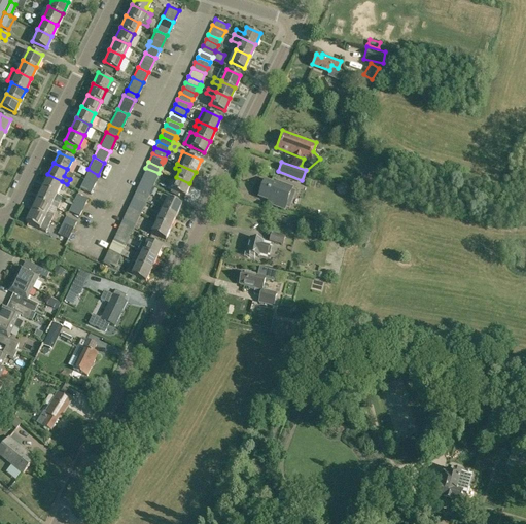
[(145,168),(143,173),(155,179),(159,173),(145,168)]
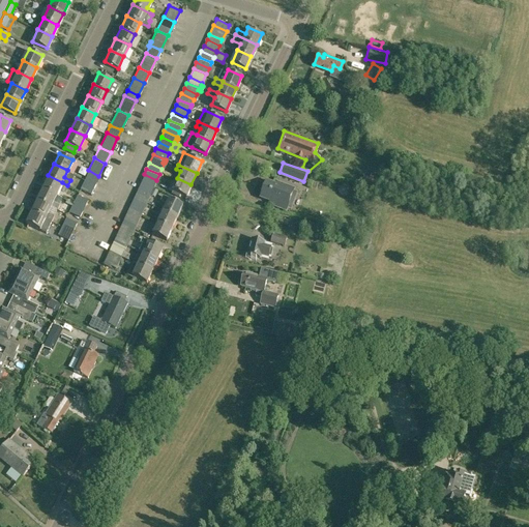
[(85,175),(96,181),(98,176),(88,170),(85,175)]
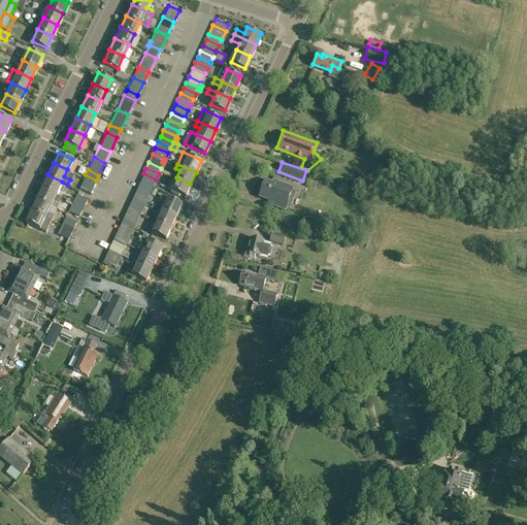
[(362,172),(361,178),(366,179),(377,182),(380,173),(368,170),(368,173),(362,172)]
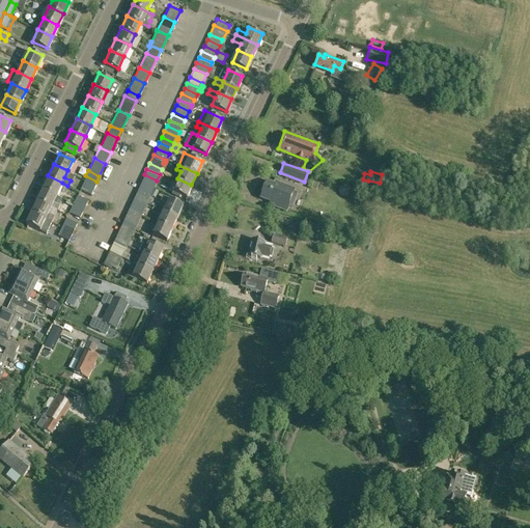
[(144,174),(141,179),(154,186),(157,181),(144,174)]
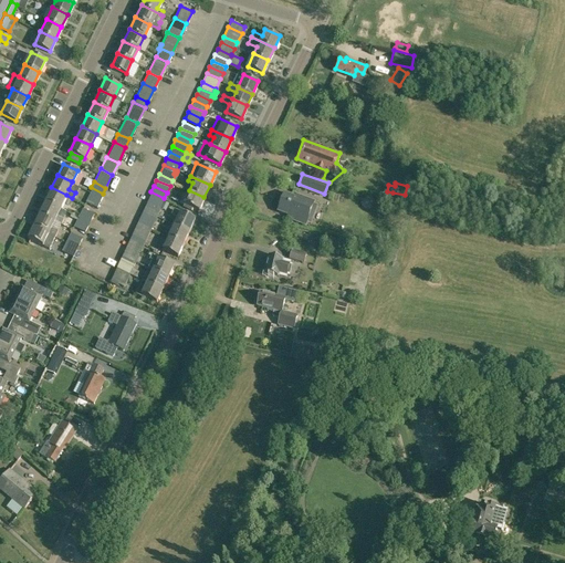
[(51,187),(45,199),(60,207),(66,195),(51,187)]
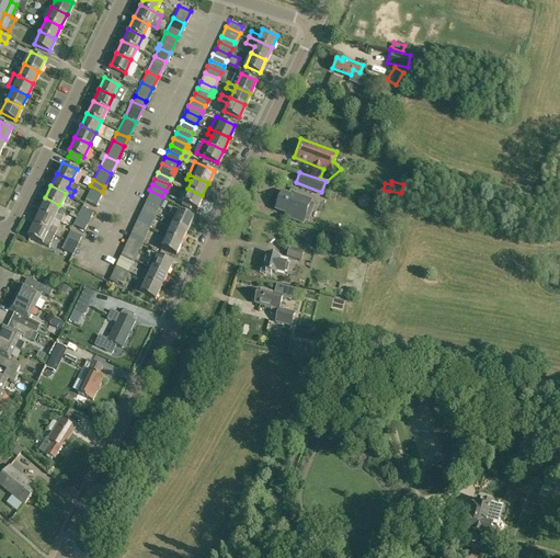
[(84,198),(95,204),(102,192),(90,185),(84,198)]
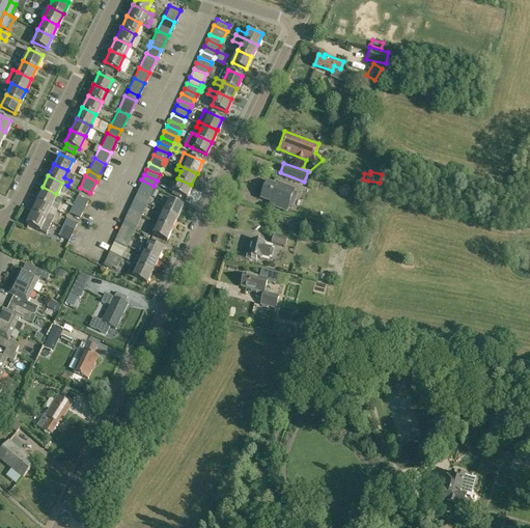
[(172,190),(186,196),(191,185),(177,178),(172,190)]
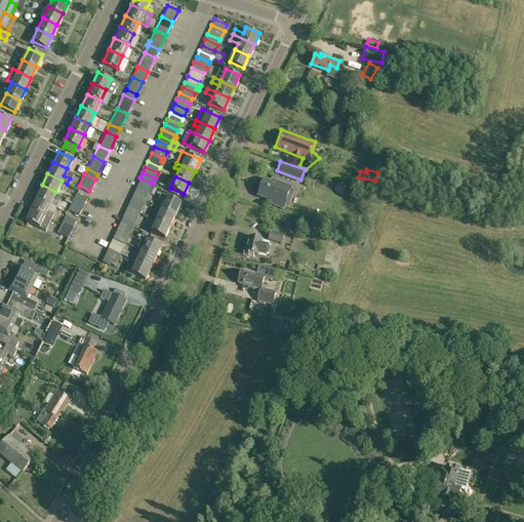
[(139,177),(136,184),(150,190),(152,184),(139,177)]
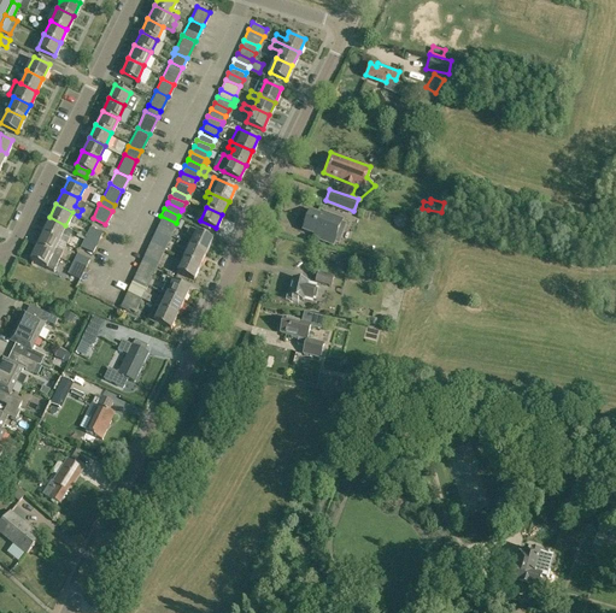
[(322,210),(321,212),(310,208),(303,228),(315,233),(314,235),(332,242),(333,240),(339,242),(346,222),(340,219),(341,217),(322,210)]
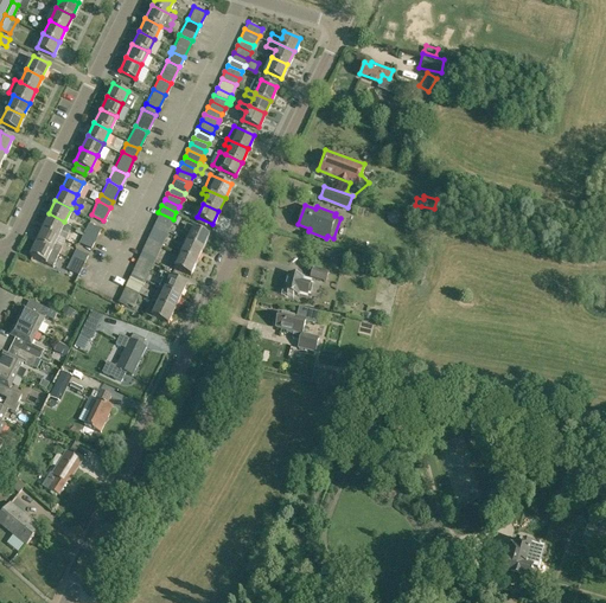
[(158,212),(155,218),(170,225),(173,219),(158,212)]
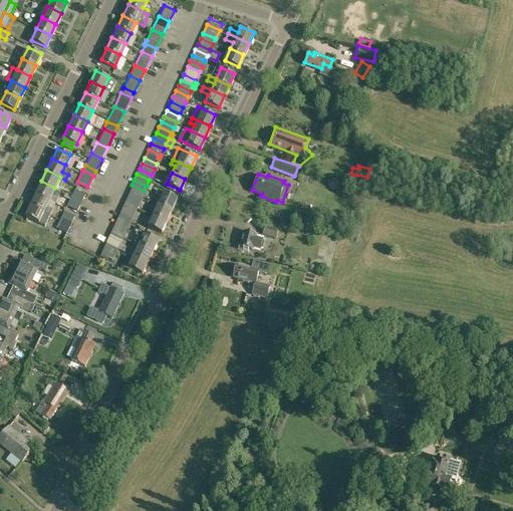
[(41,181),(36,192),(49,199),(55,202),(57,197),(51,194),(54,188),(41,181)]
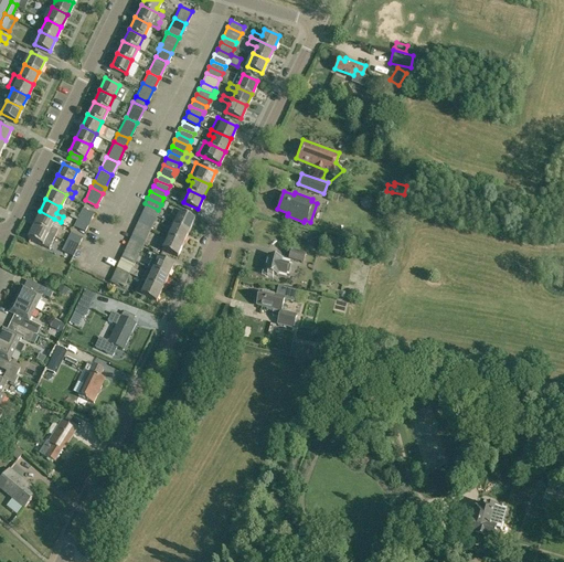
[(145,203),(141,210),(156,216),(158,210),(145,203)]
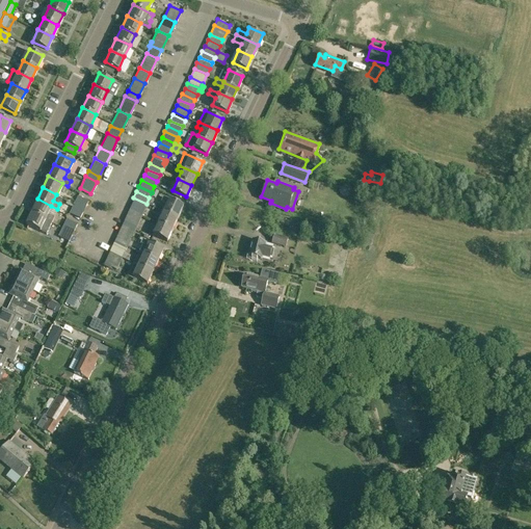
[(72,205),(83,210),(88,200),(77,193),(72,205)]
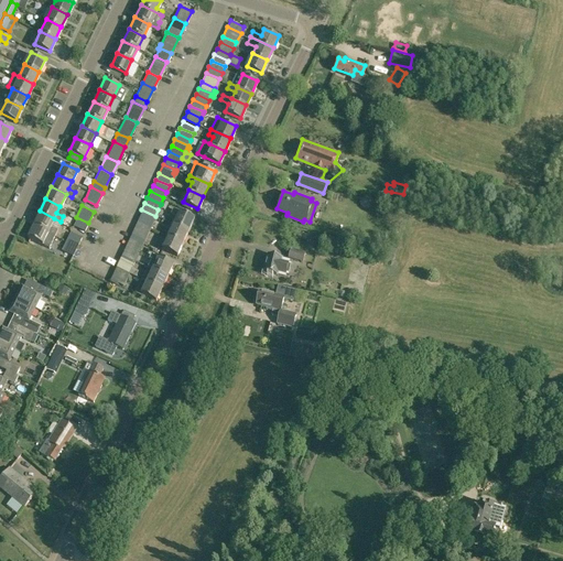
[(173,223),(187,229),(194,216),(173,206),(170,212),(176,215),(173,223)]
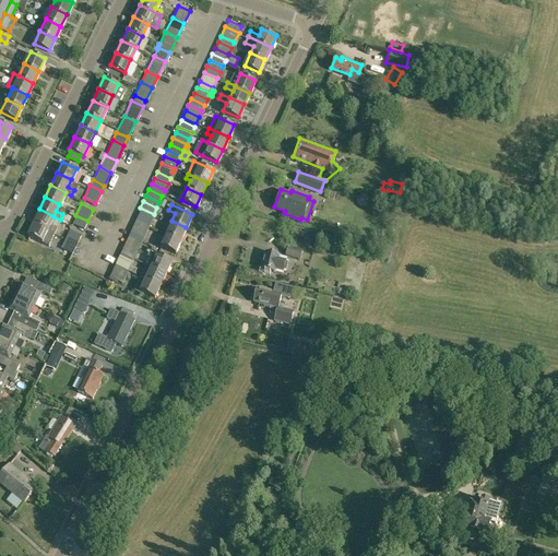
[(140,208),(135,217),(150,223),(154,214),(140,208)]
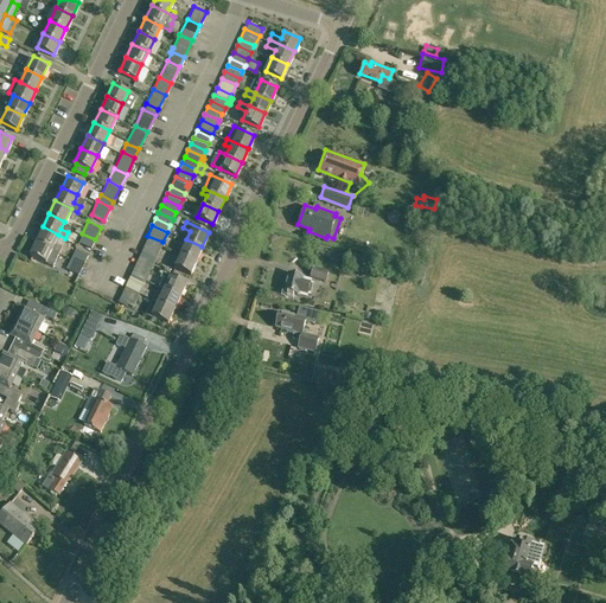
[(36,239),(58,251),(61,245),(55,242),(58,235),(43,226),(36,239)]
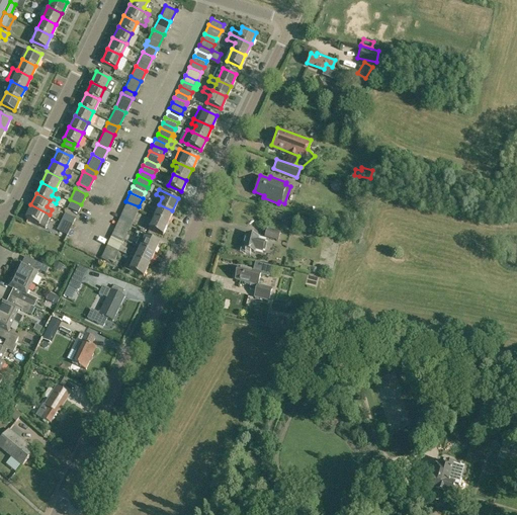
[(67,205),(77,210),(81,204),(70,199),(67,205)]
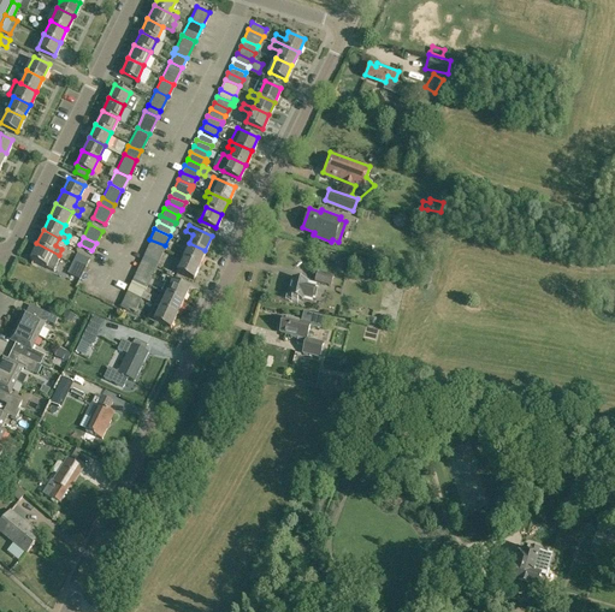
[(149,239),(147,245),(161,253),(165,245),(149,239)]
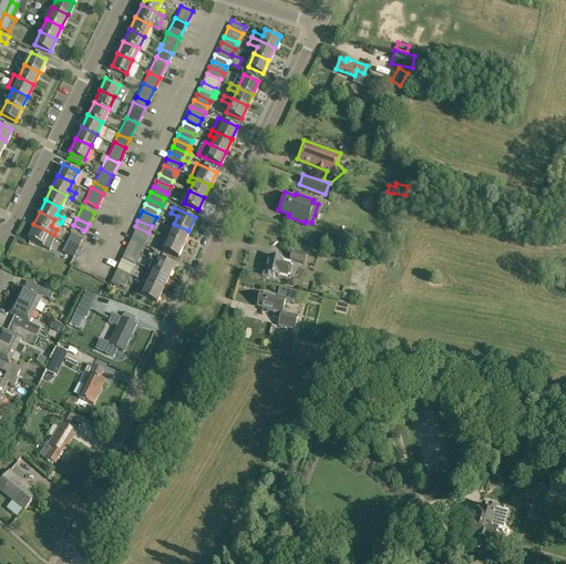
[(28,237),(49,247),(54,235),(33,224),(28,237)]
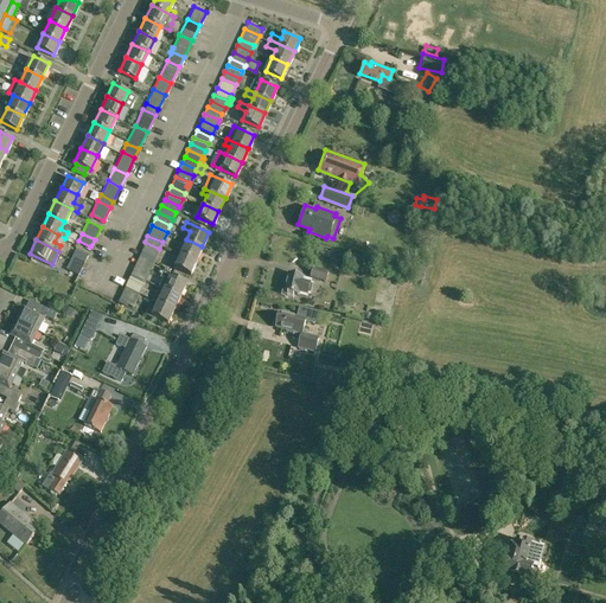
[(180,252),(196,260),(202,247),(186,239),(180,252)]
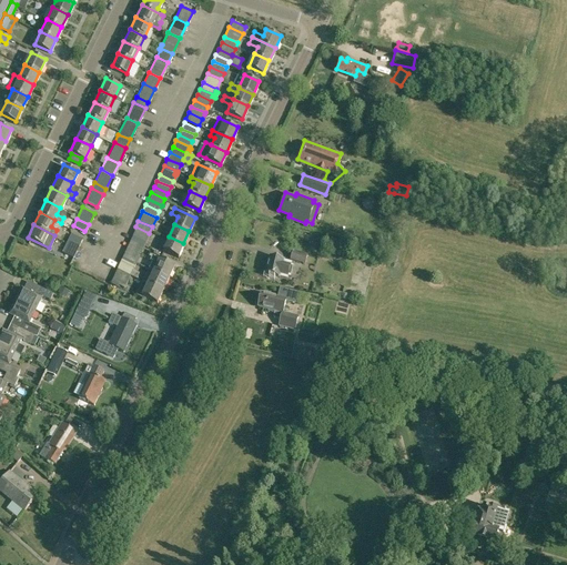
[(135,226),(132,233),(147,239),(149,233),(135,226)]
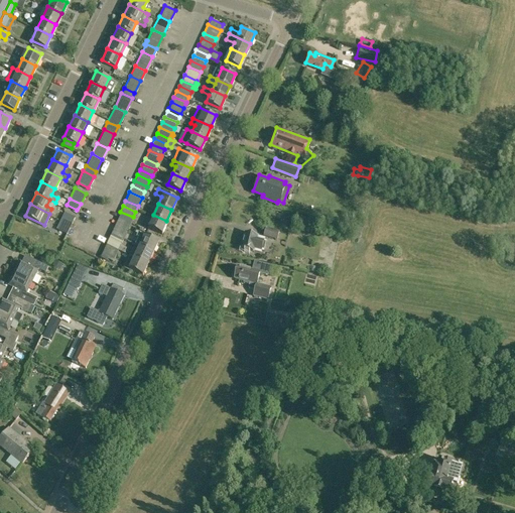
[(61,216),(72,221),(75,216),(63,211),(61,216)]
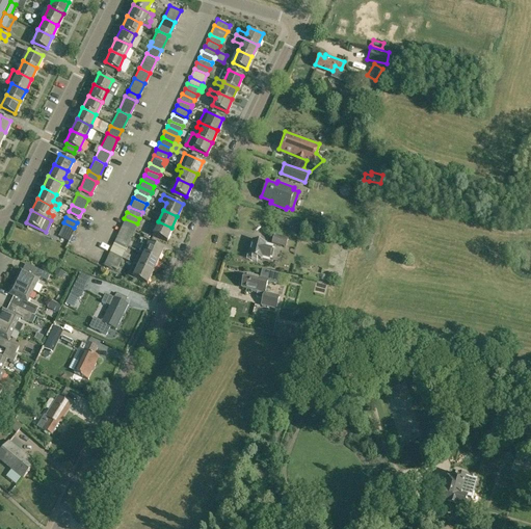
[(124,218),(122,223),(134,230),(137,223),(124,218)]
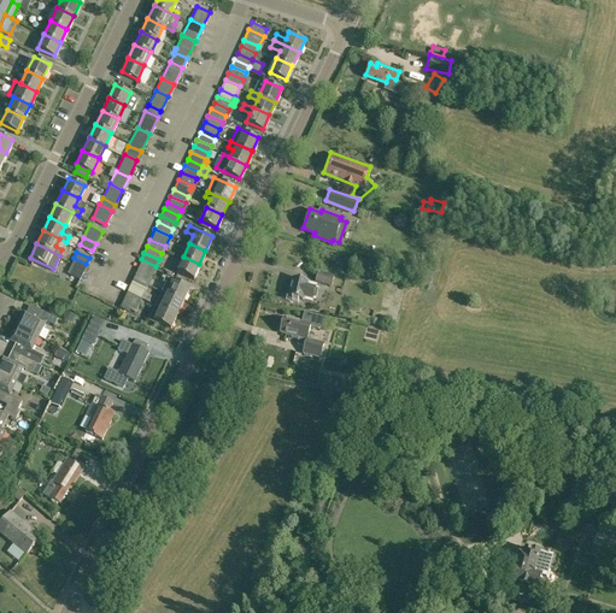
[(177,270),(193,277),(199,264),(183,257),(177,270)]
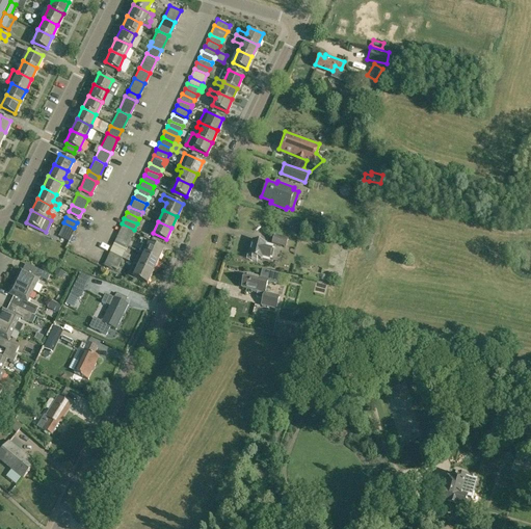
[(57,234),(69,239),(74,228),(63,222),(57,234)]
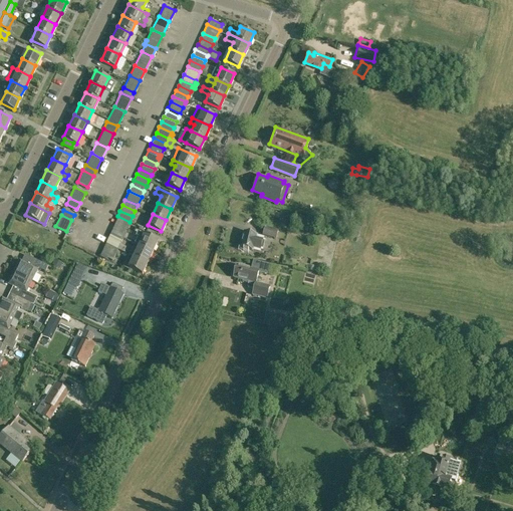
[(117,216),(114,221),(126,227),(130,222),(117,216)]
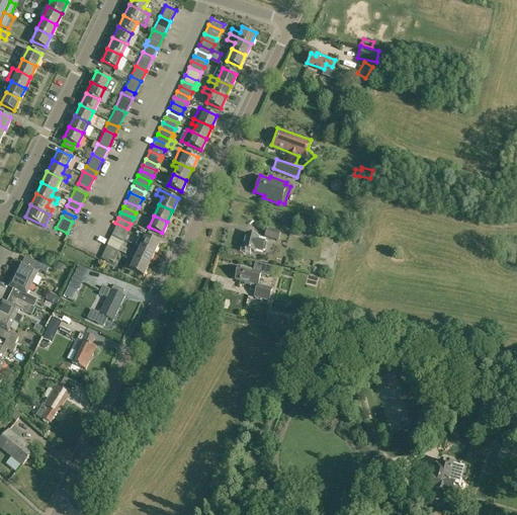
[(115,223),(113,229),(125,234),(127,229),(115,223)]
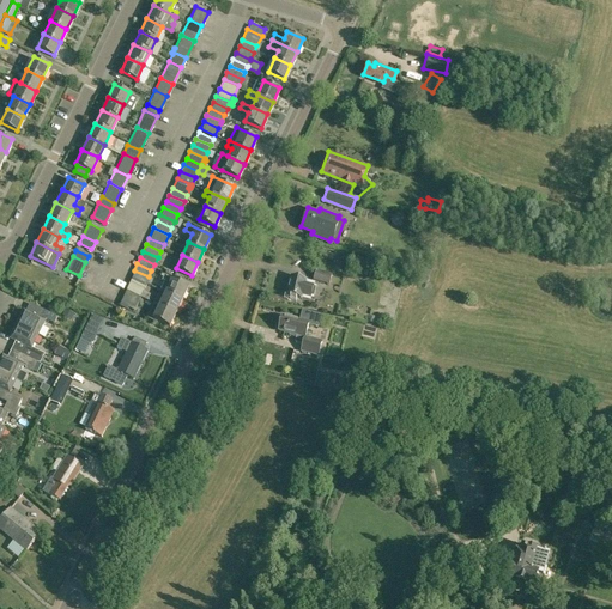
[(311,278),(328,281),(331,272),(315,267),(311,278)]
